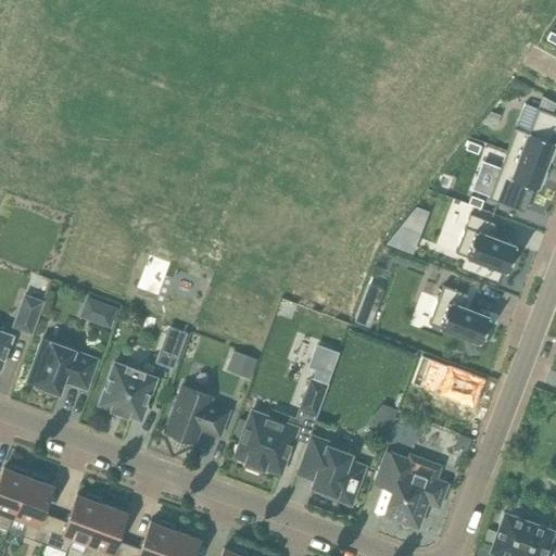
[(124,0),(152,11),(155,0),(124,0)]
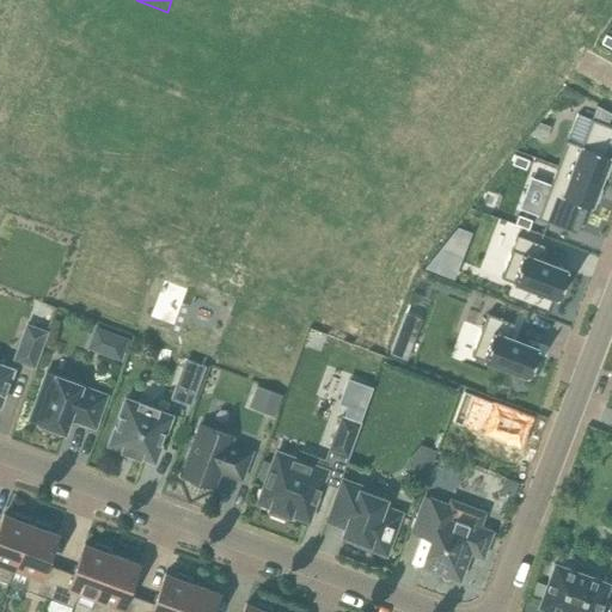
[(542,1),(534,14),(551,23),(558,10),(542,1)]
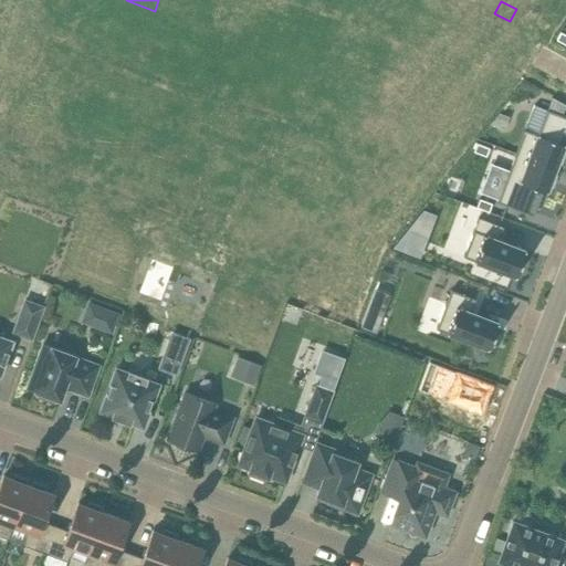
[(565,38),(559,34),(555,42),(565,48),(565,38)]
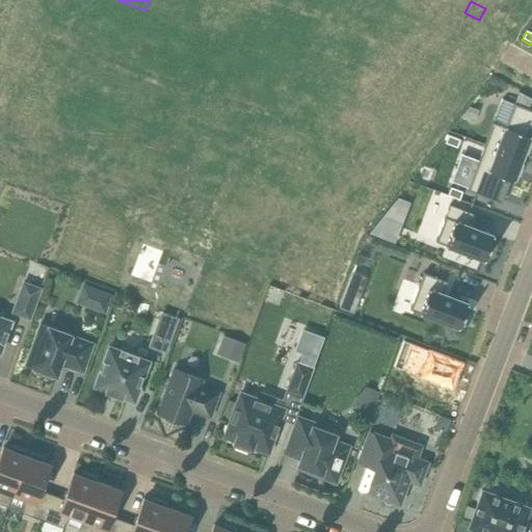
[(487,87),(498,94),(502,86),(491,80),(487,87)]
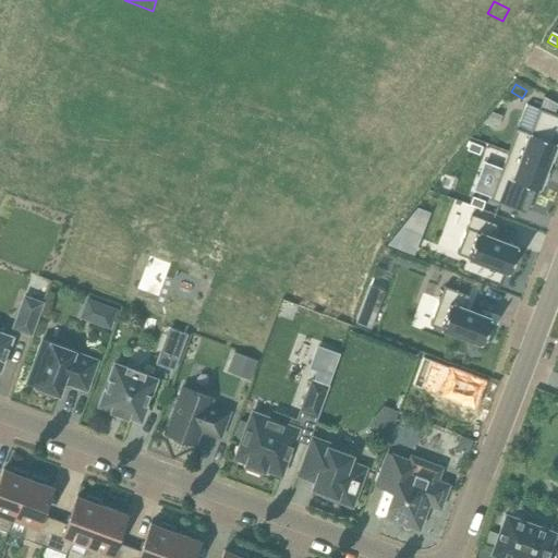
[(517,130),(507,154),(547,169),(557,145),(553,144),(557,128),(557,118),(538,110),(530,135),(517,130)]
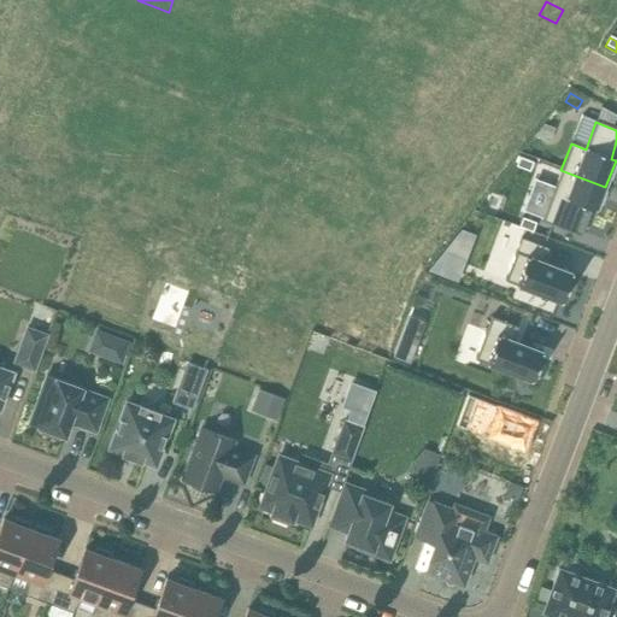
[(595,213),(605,187),(560,170),(551,197),(565,201),(556,229),(581,239),(591,211),(595,213)]
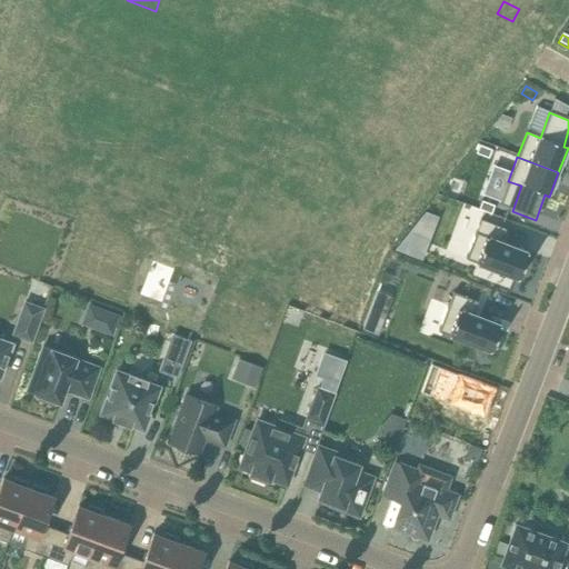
[(442,197),(455,201),(458,193),(445,188),(442,197)]
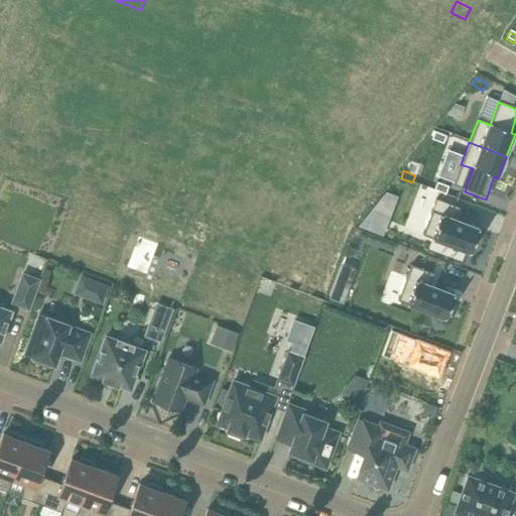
[(430,240),(469,254),(479,230),(454,220),(458,209),(435,200),(430,212),(439,216),(430,240)]
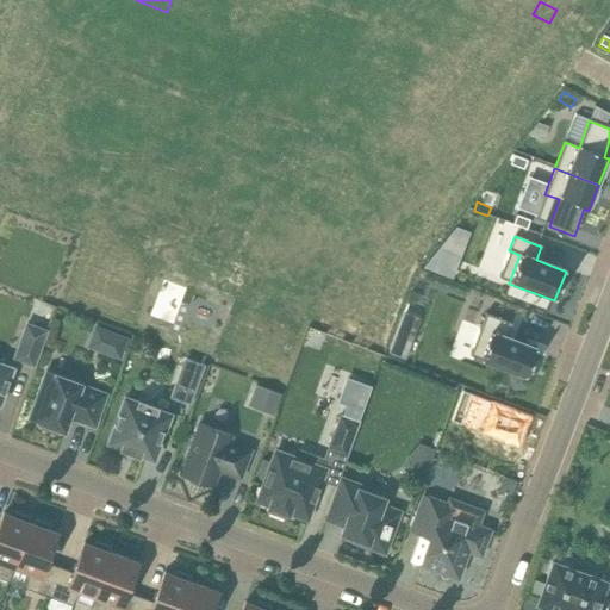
[(479,361),(526,379),(536,349),(506,338),(512,324),(485,315),(480,329),(491,332),(479,361)]
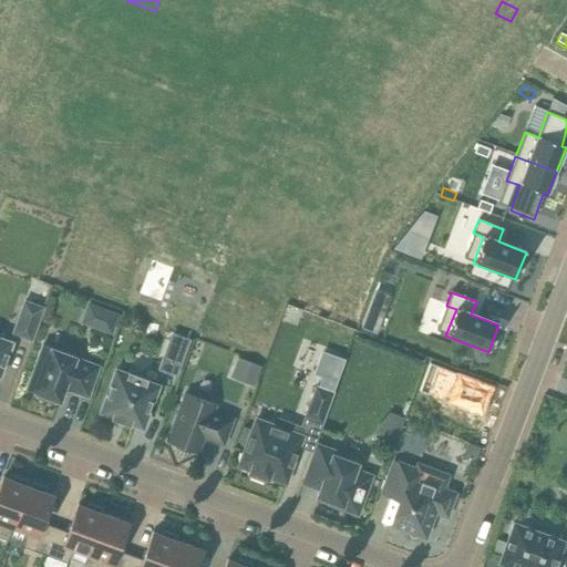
[(26,300),(13,332),(32,339),(44,307),(26,300)]
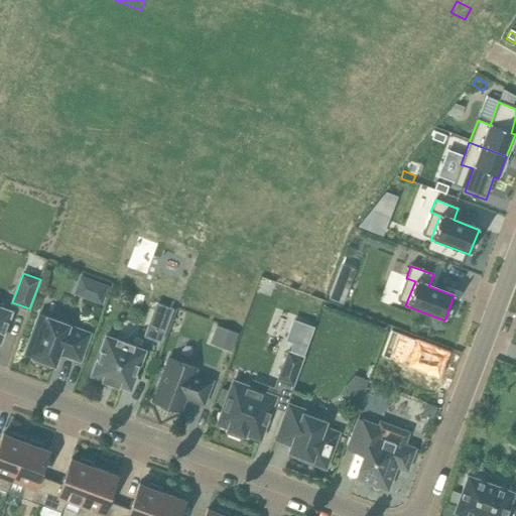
[(336,282),(330,297),(343,302),(349,287),(336,282)]
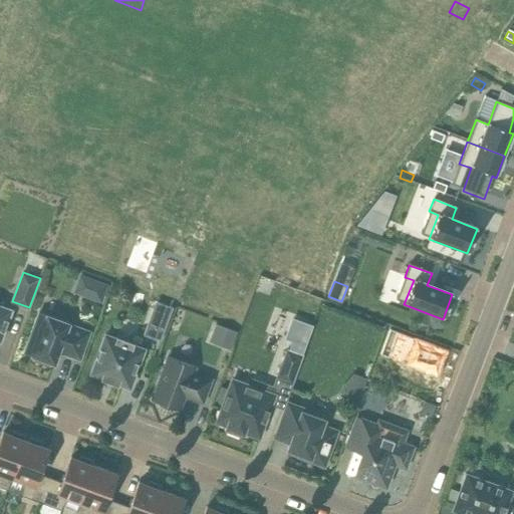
[(108,287),(94,282),(88,300),(102,305),(108,287)]
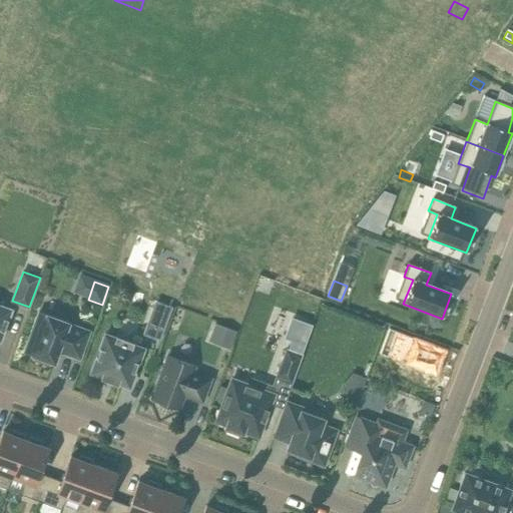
[(11,309),(0,305),(0,339),(11,309)]
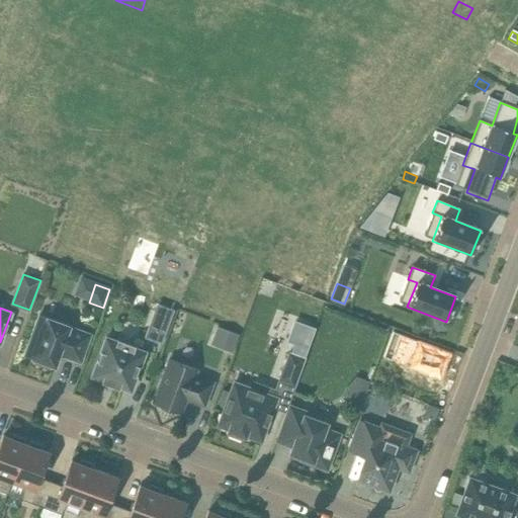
[(39,315),(25,354),(36,358),(34,362),(50,368),(52,364),(55,365),(60,354),(81,361),(91,334),(70,326),(39,315)]
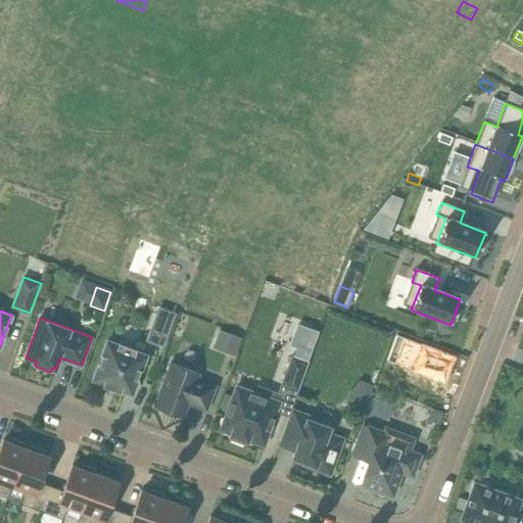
[(150,343),(164,348),(169,338),(153,333),(150,343)]
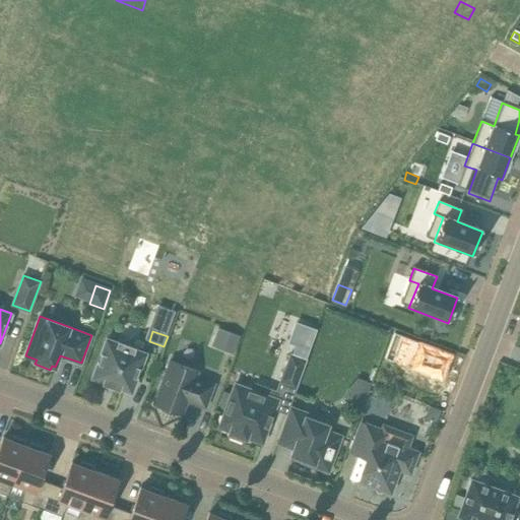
[(228,331),(221,349),(234,353),(240,336),(228,331)]
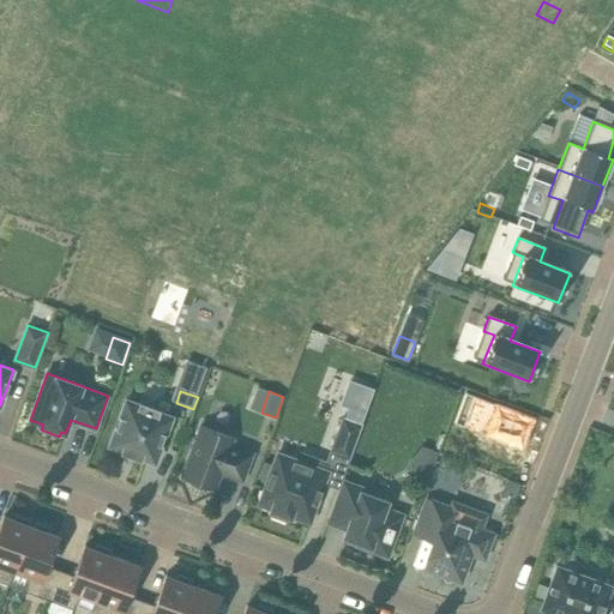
[(138,404),(126,399),(110,445),(121,449),(120,452),(142,461),(143,457),(155,461),(172,416),(160,411),(161,409),(139,401),(138,404)]
